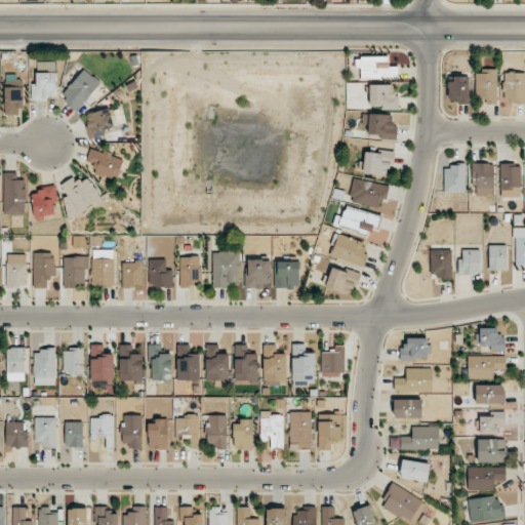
[(361,79),(398,78),(397,67),(389,67),(389,56),(360,56),(361,79)]
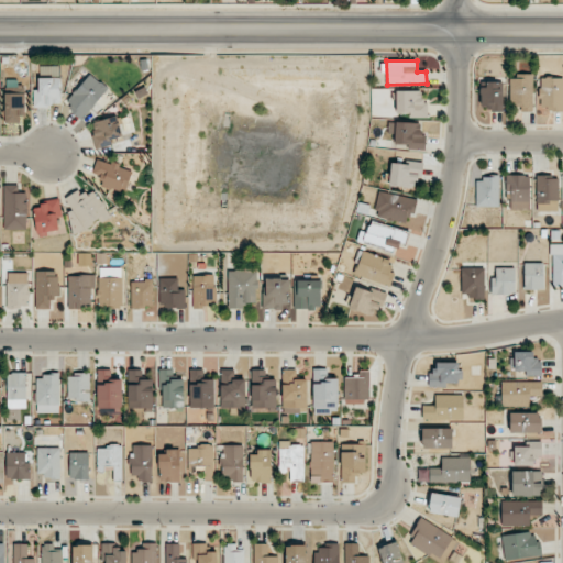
[(65,102),(83,118),(108,89),(90,74),(65,102)]
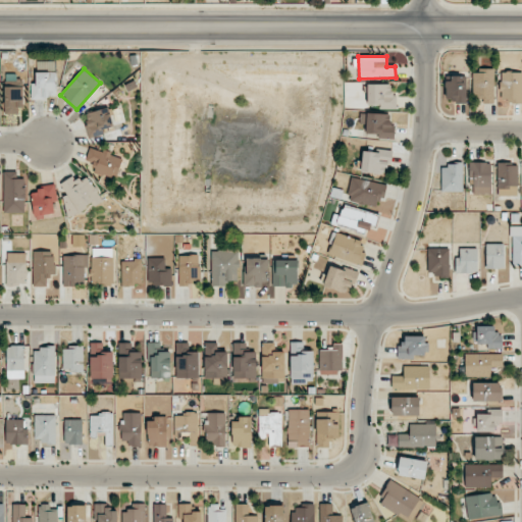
[(494,70),(473,70),(473,101),(494,102),(494,70)]
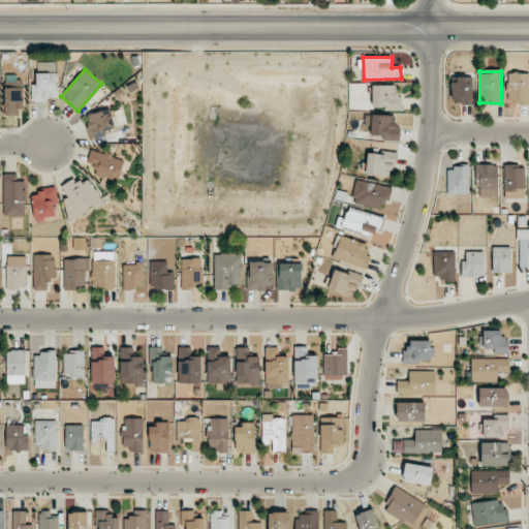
[(57,73),(36,72),(36,85),(32,85),(32,99),(56,99),(57,73)]
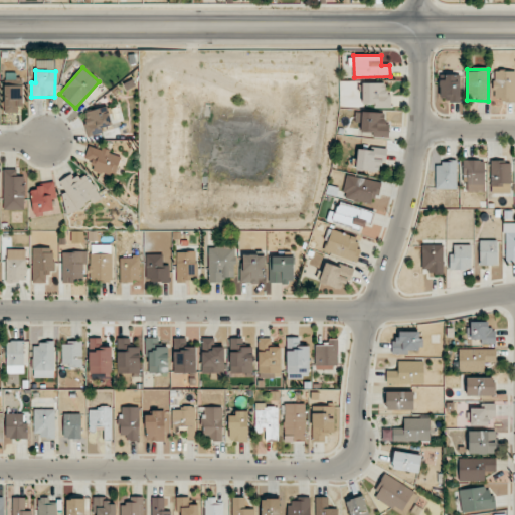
[(514,102),(514,70),(494,70),(493,102),(514,102)]
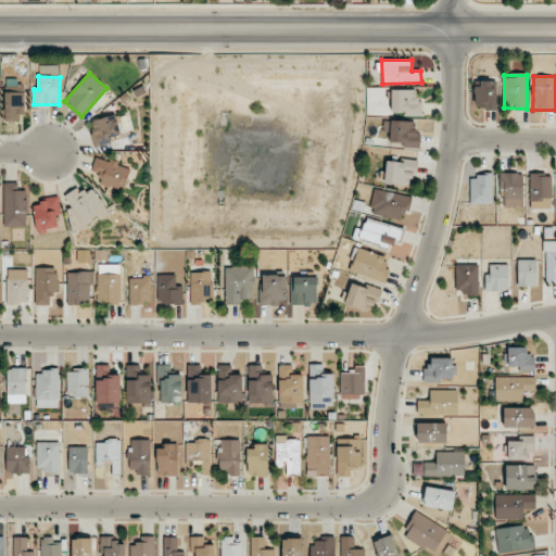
[(5,122),(23,122),(23,80),(4,80),(5,122)]
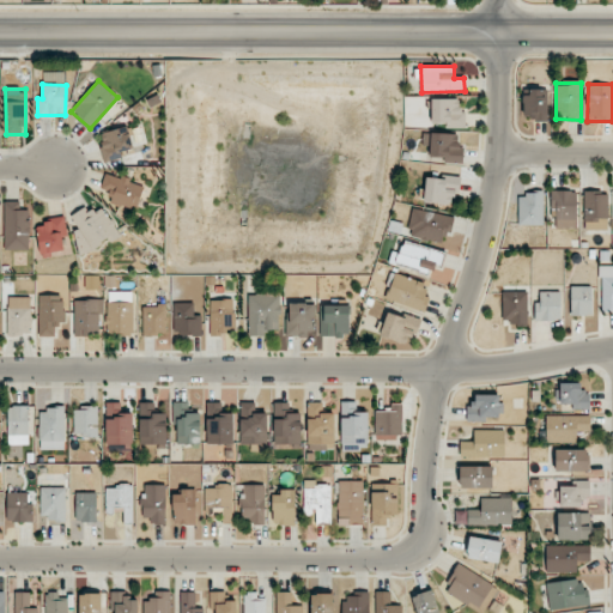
[(547,91),(522,91),(523,119),(547,119),(547,91)]
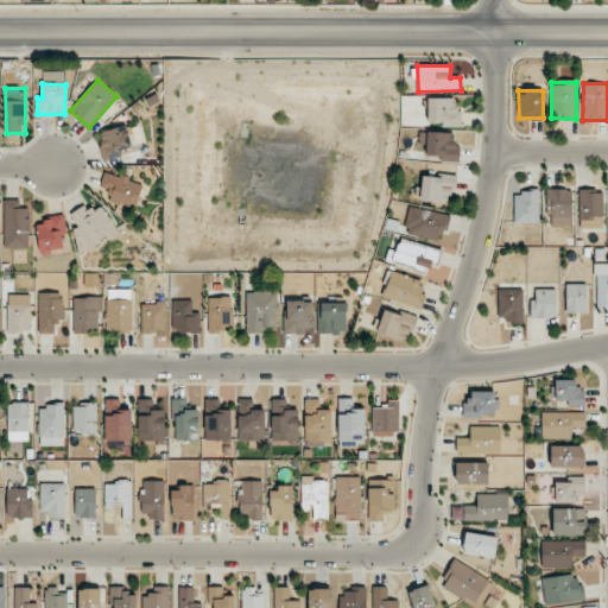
[(456,97),(428,97),(428,122),(442,122),(442,126),(461,127),(462,109),(456,109),(456,97)]
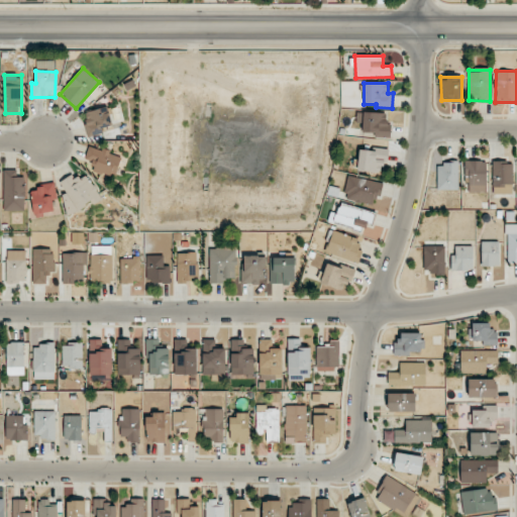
[(112,130),(110,108),(86,110),(87,132),(112,130)]
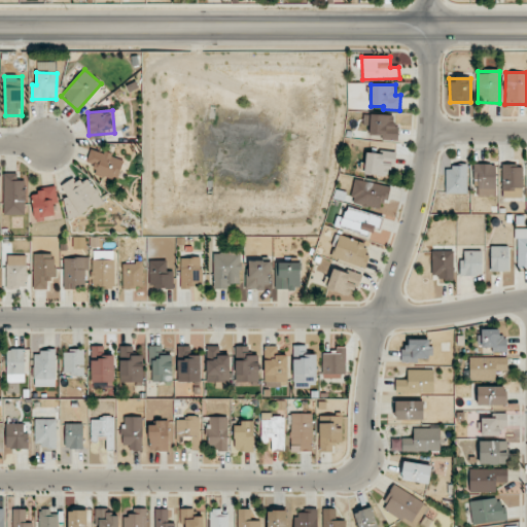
[(397,115),(370,114),(369,135),(382,135),(382,139),(395,140),(397,115)]
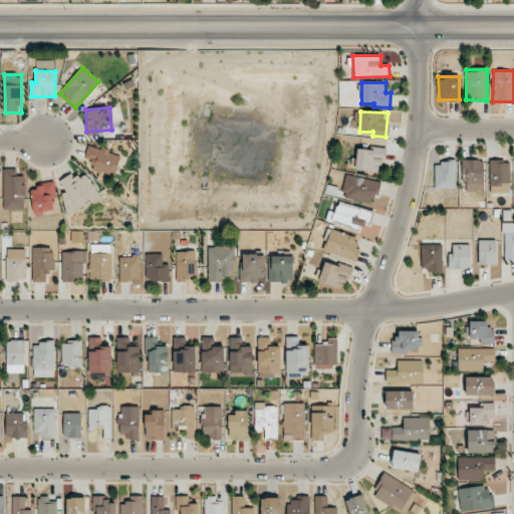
[(84,158),(91,160),(89,168),(102,172),(103,170),(115,173),(121,156),(88,146),(84,158)]
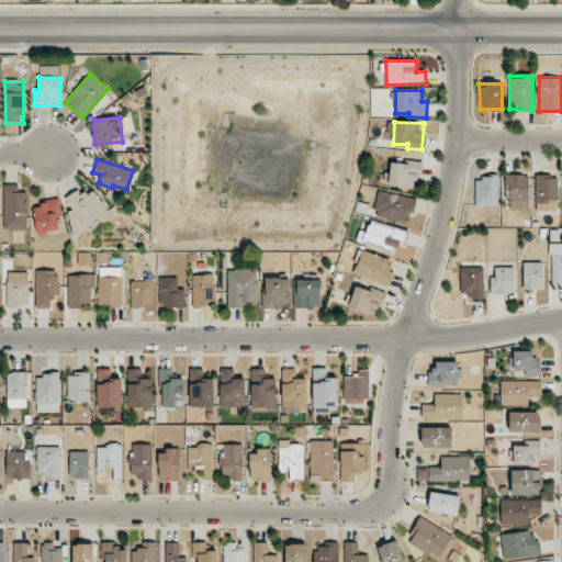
[(390,160),(389,186),(414,187),(414,177),(422,177),(422,161),(390,160)]
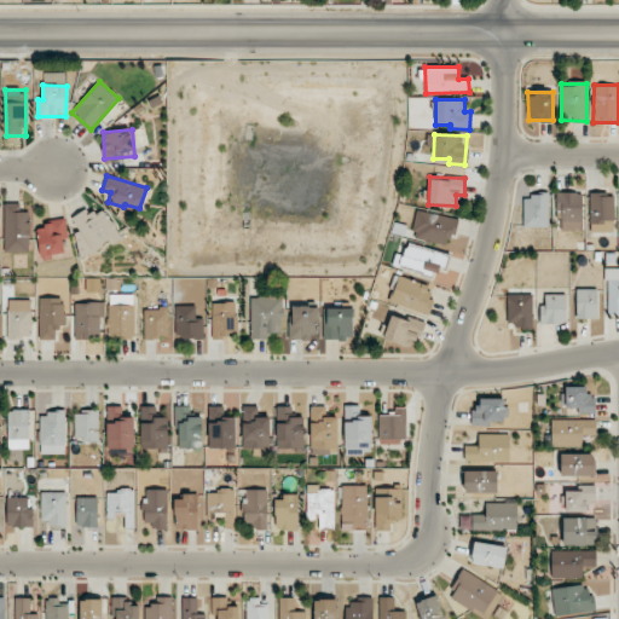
[(582,192),(557,192),(559,230),(583,230),(582,192)]
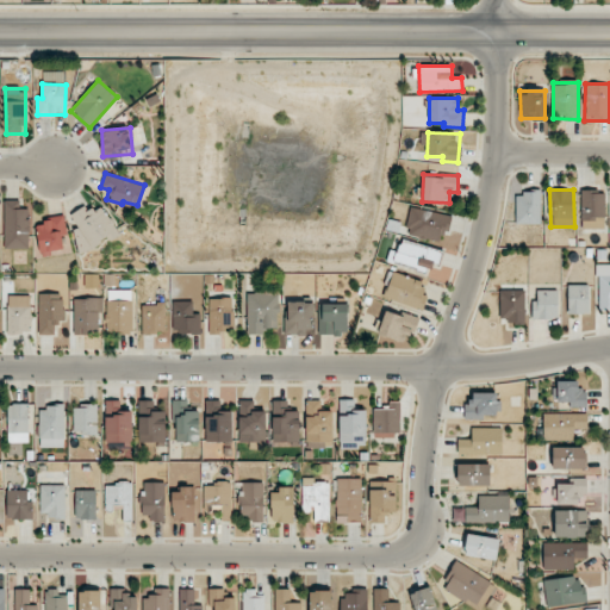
[(605,228),(604,190),(580,191),(582,229),(605,228)]
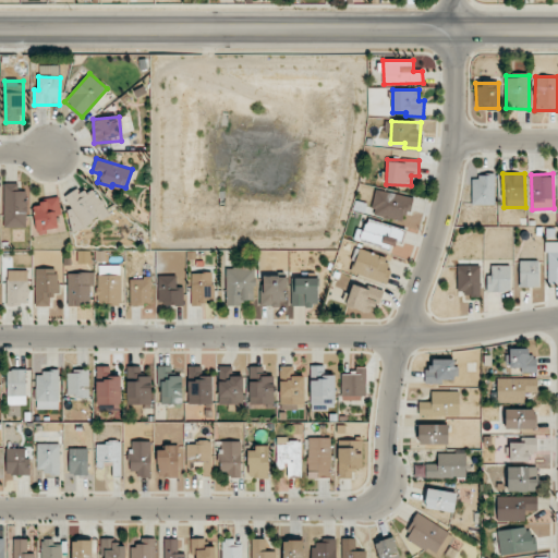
[(471,205),(495,205),(495,176),(472,176),(471,205)]
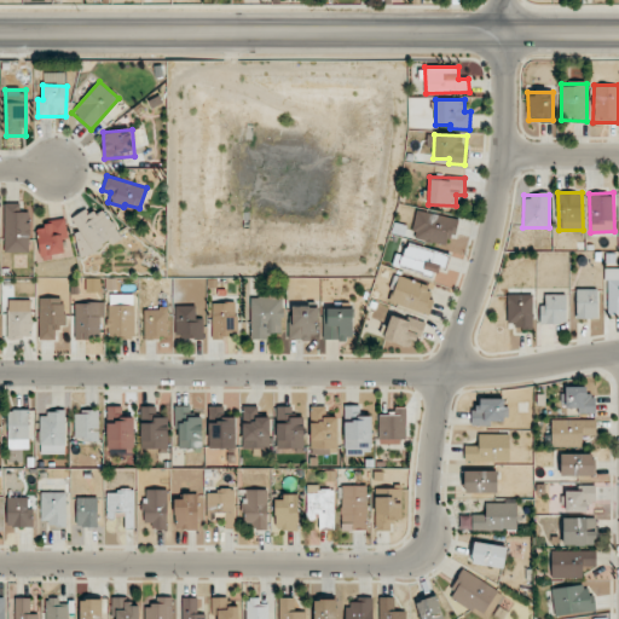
[(21,203),(4,203),(5,253),(32,253),(30,209),(21,209),(21,203)]
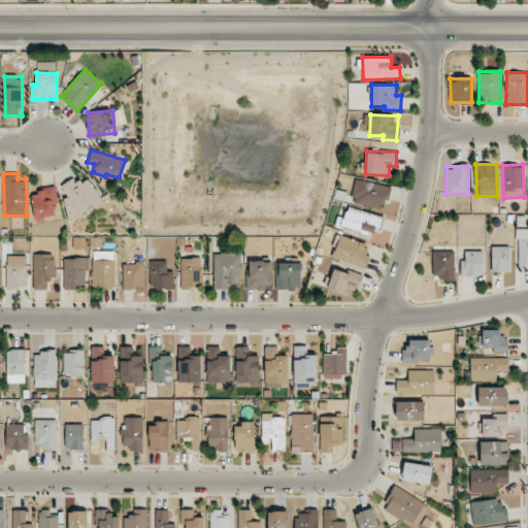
[(60,200),(73,221),(103,202),(88,177),(76,185),(72,178),(61,186),(67,196),(60,200)]
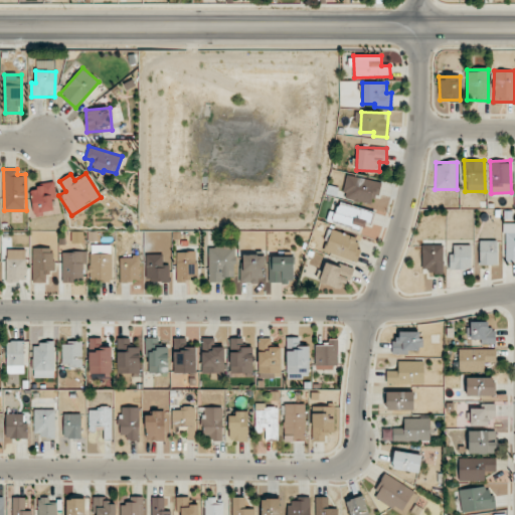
[(380,182),(347,175),(342,198),(375,205),(380,182)]
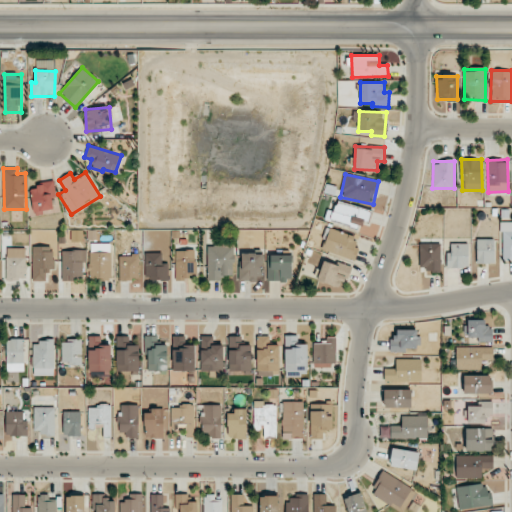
[(31,185),(34,213),(53,211),(52,198),(56,197),(54,183),(31,185)]
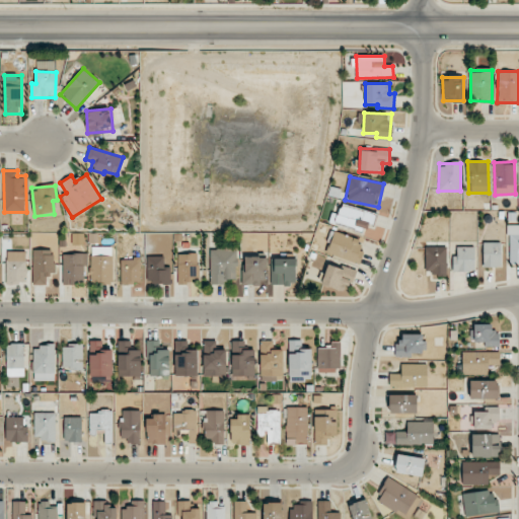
[(336,225),(366,231),(367,223),(373,224),(376,212),(340,205),(336,225)]
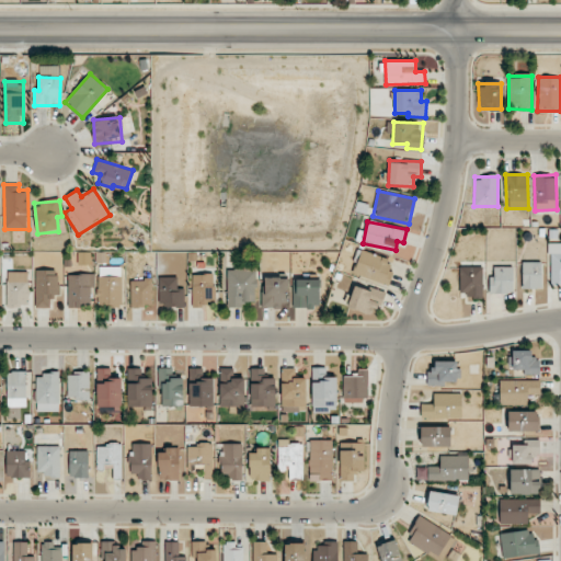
[(560,243),(549,243),(550,284),(560,283),(560,243)]
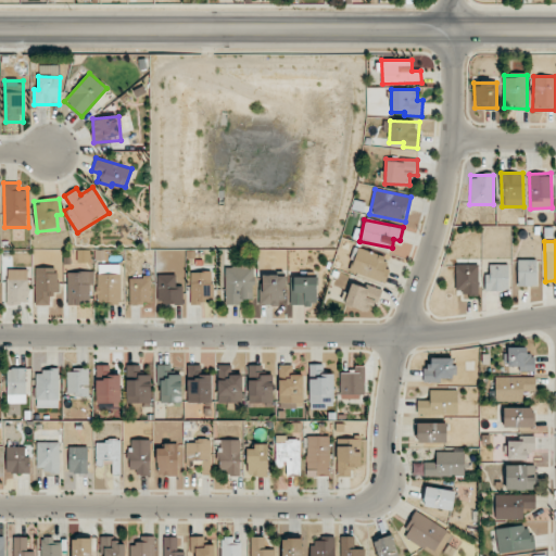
[(386,281),(389,269),(382,268),(386,255),(355,248),(349,273),(386,281)]
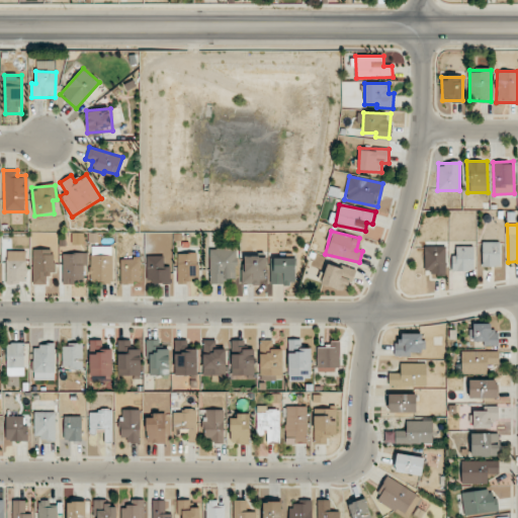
[(482,267),(501,266),(500,242),(482,242),(482,267)]
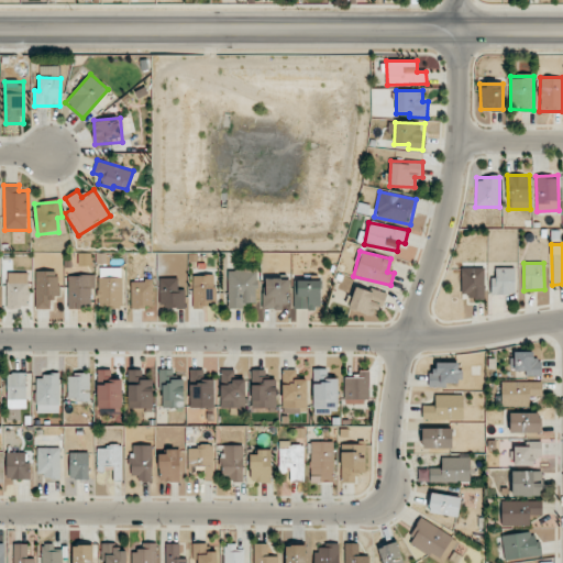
[(122,267),(99,267),(98,308),(122,308),(122,267)]
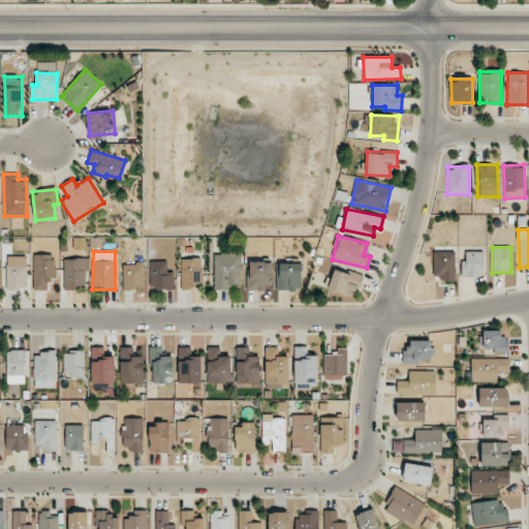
[(455,279),(456,252),(434,251),(433,279),(455,279)]
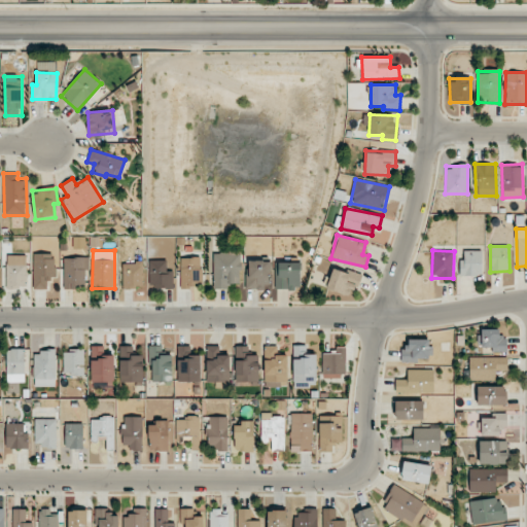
[(482,276),(482,250),(464,250),(464,259),(460,259),(460,276),(482,276)]
